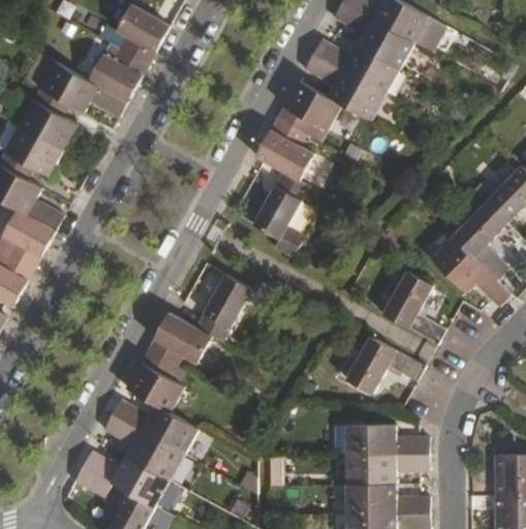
[(419,12),(397,0),(379,0),(377,4),(371,0),(342,0),(341,2),(413,42),(428,17),(419,12)]
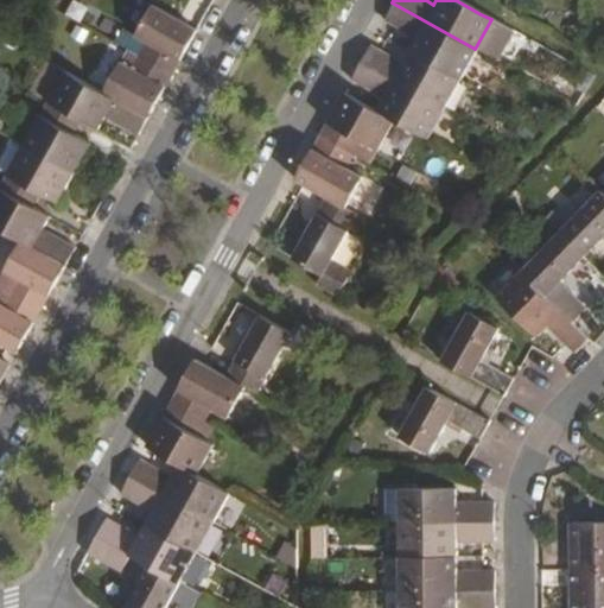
[(475,49),(392,2),(383,20),(390,24),(415,37),(408,52),(458,80),(475,49)]
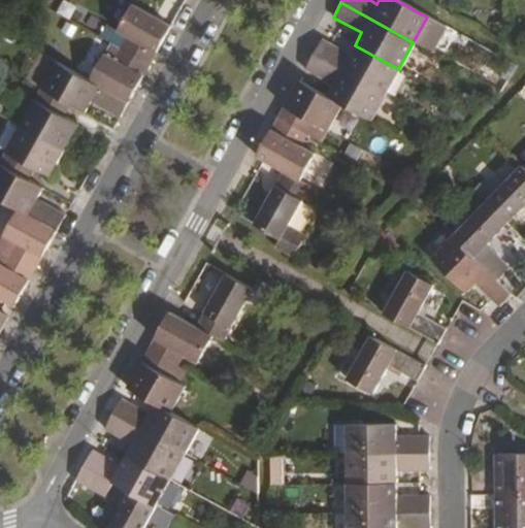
[(169,26),(131,4),(117,30),(127,35),(122,46),(150,62),(169,26)]
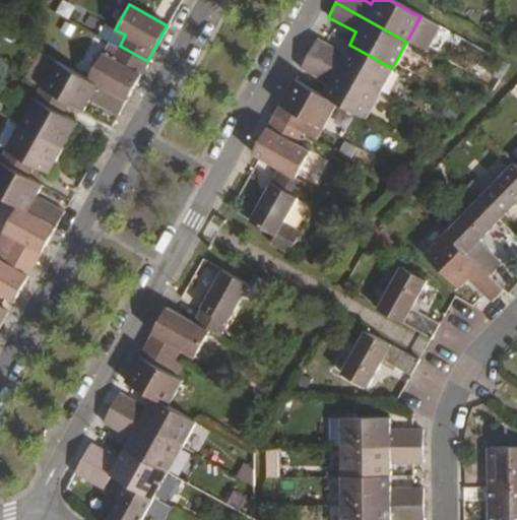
[(392,68),(349,45),(343,55),(321,43),(316,39),(307,54),(379,92),(392,68)]
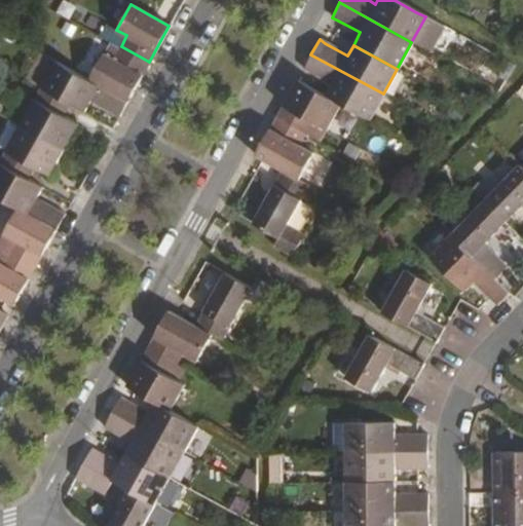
[(149,62),(121,46),(113,59),(103,53),(88,79),(127,101),(149,62)]
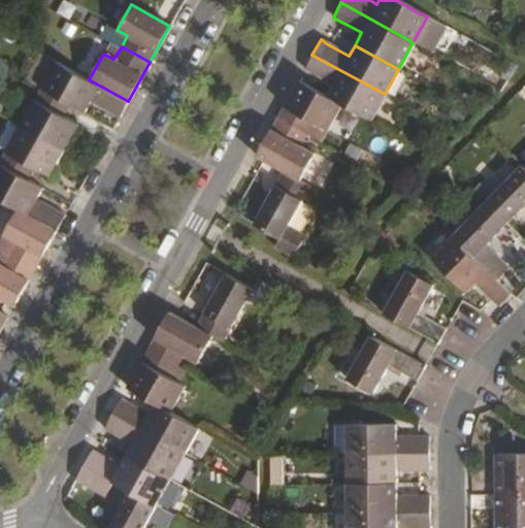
[(385,94),(312,55),(303,69),(308,72),(332,85),(325,96),(340,105),(369,121),(385,94)]
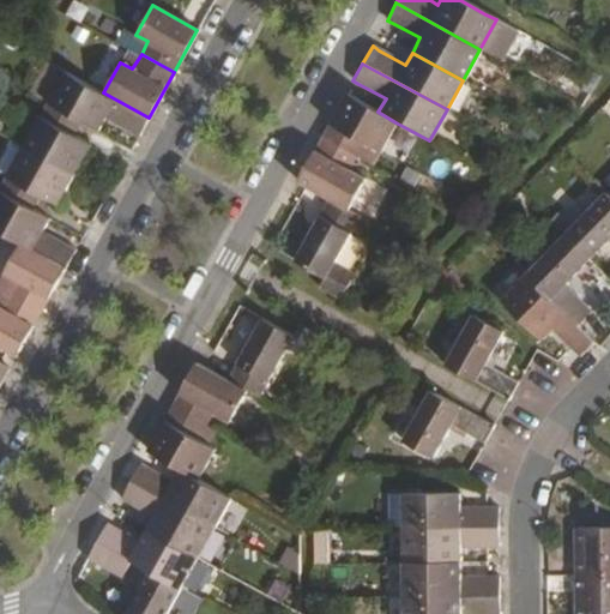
[(103,92),(65,71),(47,102),(80,120),(97,130),(104,118),(138,137),(149,118),(103,92)]
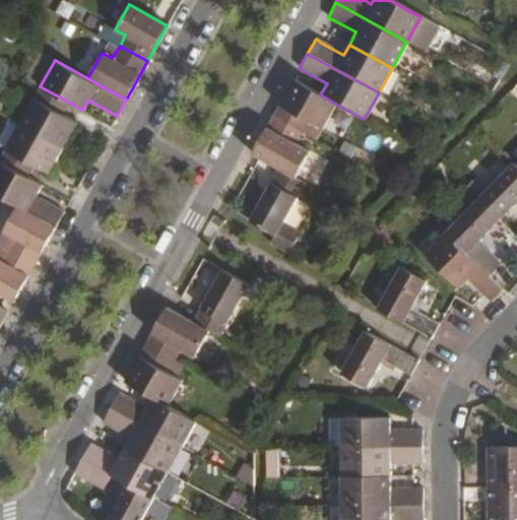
[(299,83),(293,79),(272,117),(299,131),(305,121),(321,130),(335,104),(320,94),(299,83)]
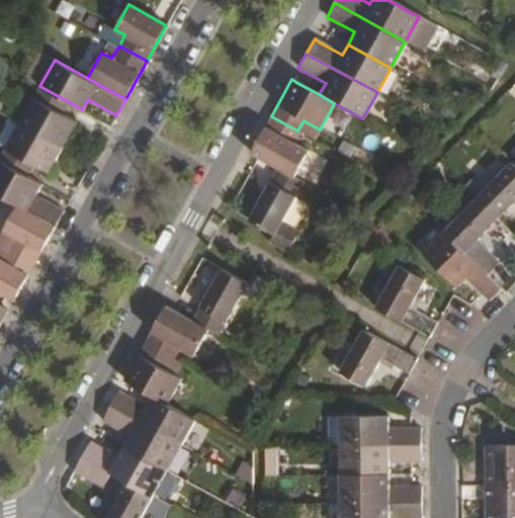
[(68,101),(39,86),(19,122),(62,147),(75,120),(63,113),(68,101)]
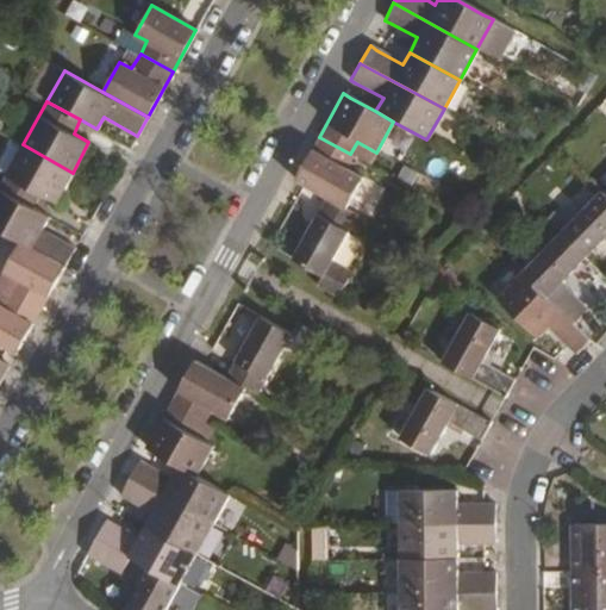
[(350,154),(319,137),(294,180),(301,185),(325,199),(344,209),(361,176),(344,166),(350,154)]
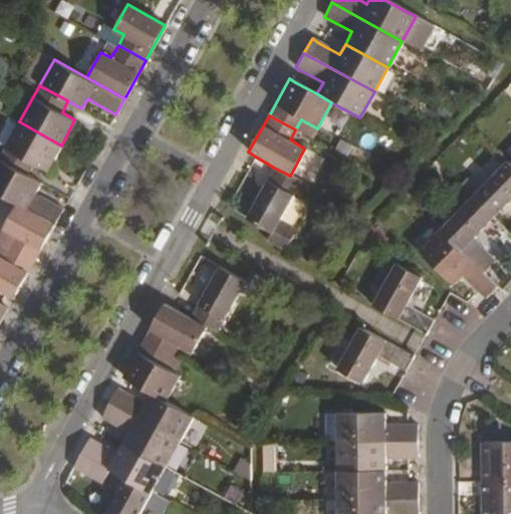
[(61,146),(19,121),(0,155),(0,162),(26,175),(32,164),(45,172),(61,146)]
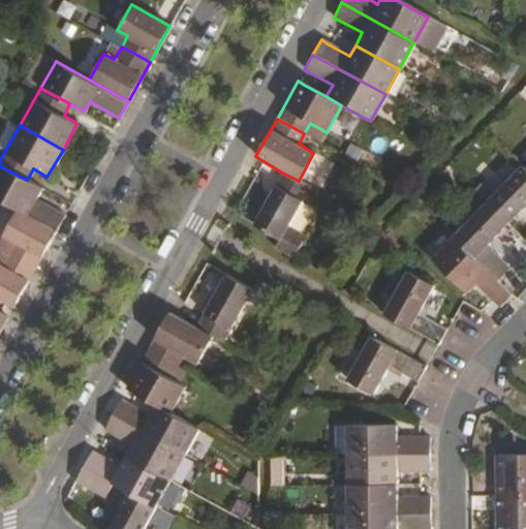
[(521,165),(487,200),(507,221),(525,201),(525,170),(521,165)]
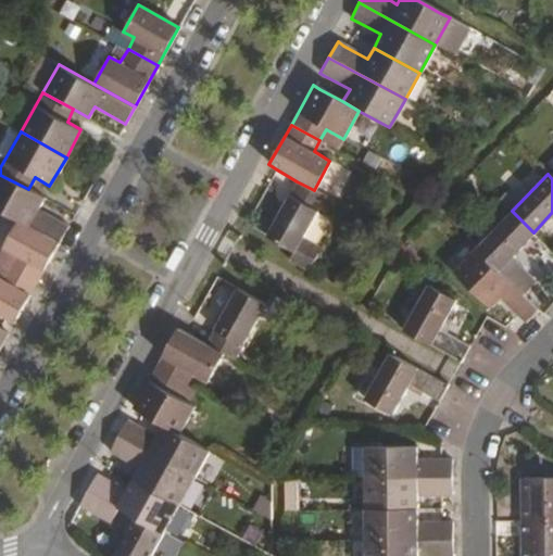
[(28,189),(0,175),(0,211),(16,219),(58,242),(66,227),(36,210),(42,198),(28,189)]
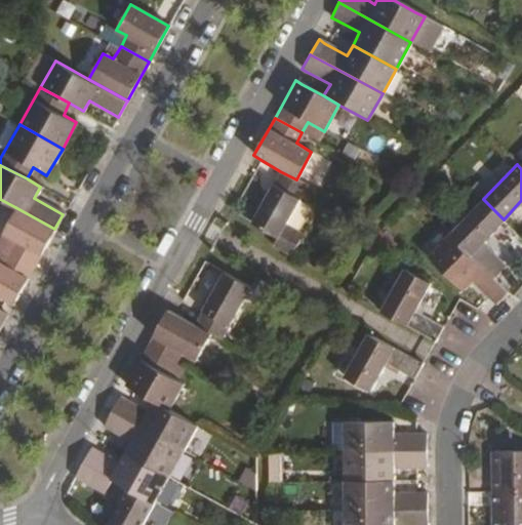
[(296,179),(280,171),(250,224),(276,238),(306,186),(296,179)]
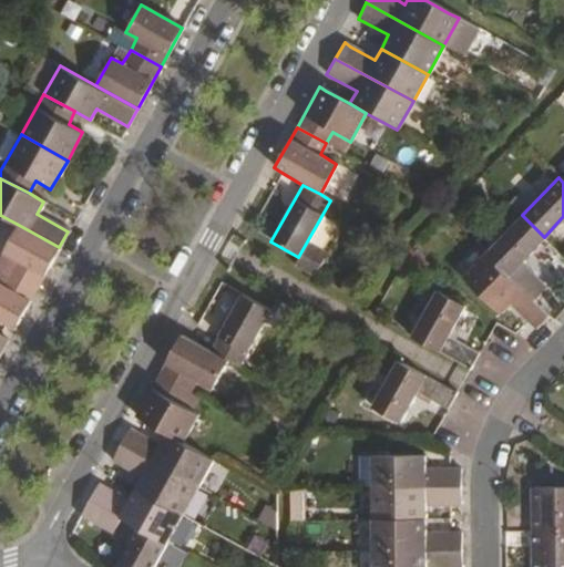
[(509,203),(519,213),(524,206),(514,197),(509,203)]
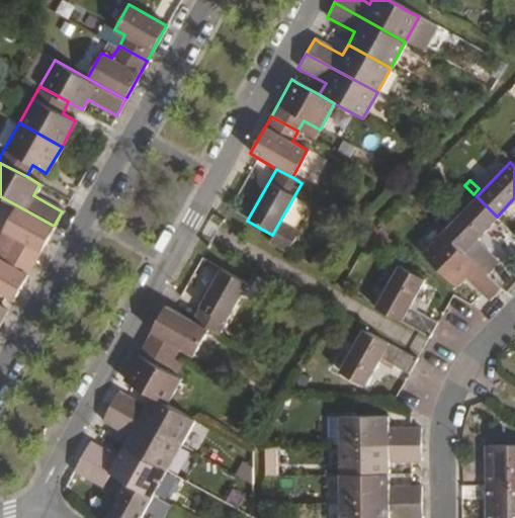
[(477,196),(441,231),(486,274),(500,261),(477,238),(497,217),(477,196)]
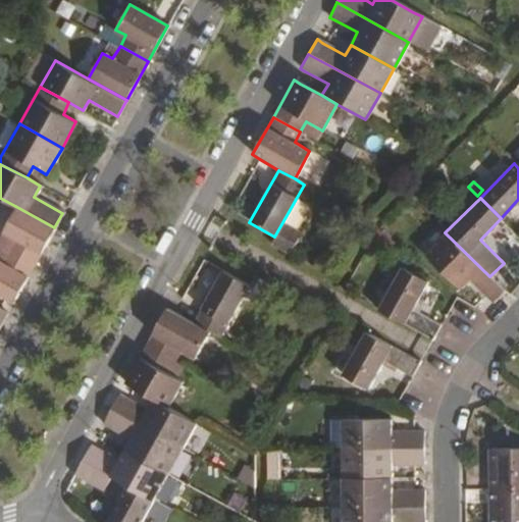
[(54,227),(15,206),(1,232),(10,239),(5,250),(34,265),(54,227)]
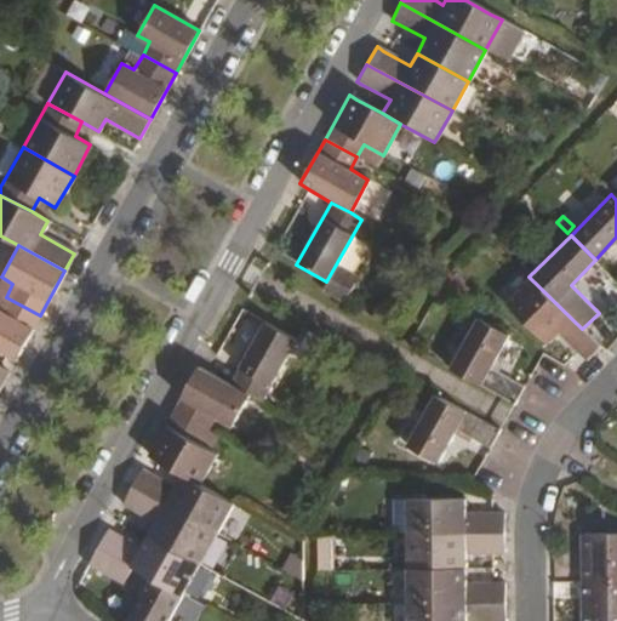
[(443,281),(458,296),(467,286),(449,271),(443,281)]
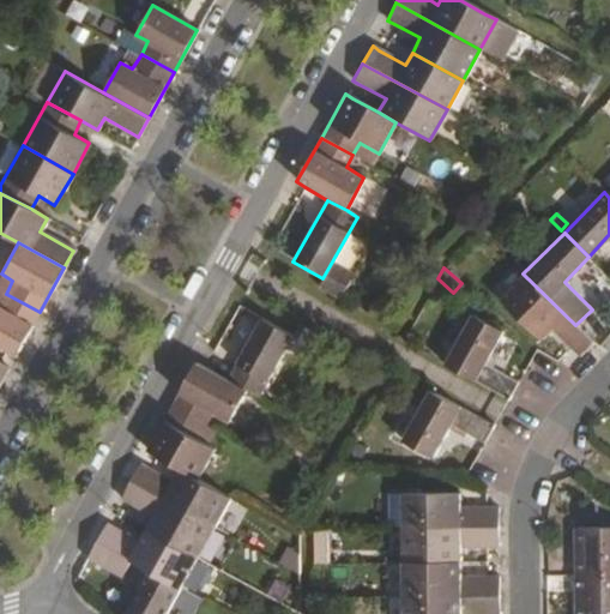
[(523,274),(499,300),(539,339),(550,330),(571,348),(577,356),(592,341),(575,325),(523,274)]
